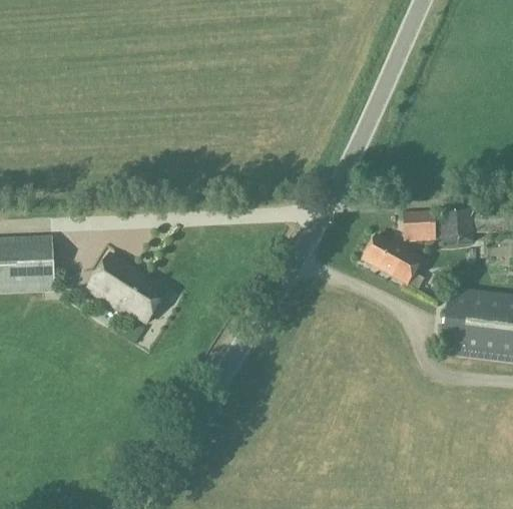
[(512,204),(474,206),(474,232),(512,231),(512,204)]
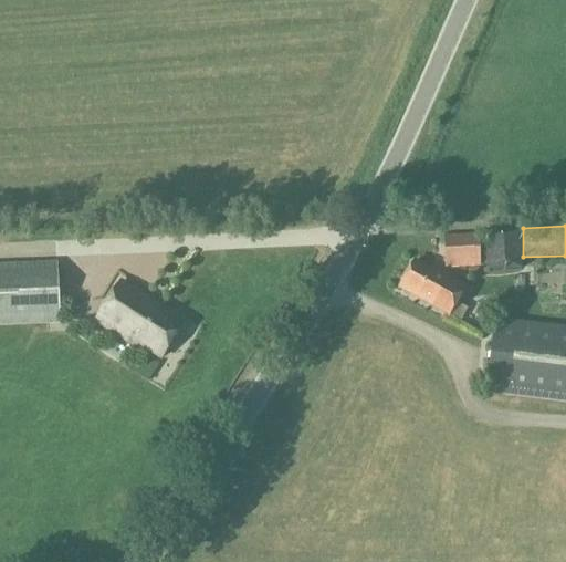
[(485,230),(488,269),(523,267),(521,228),(485,230)]
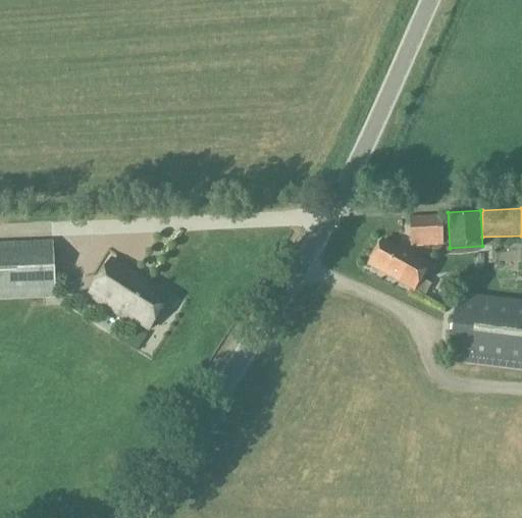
[(442,244),(441,214),(410,215),(410,245),(442,244)]
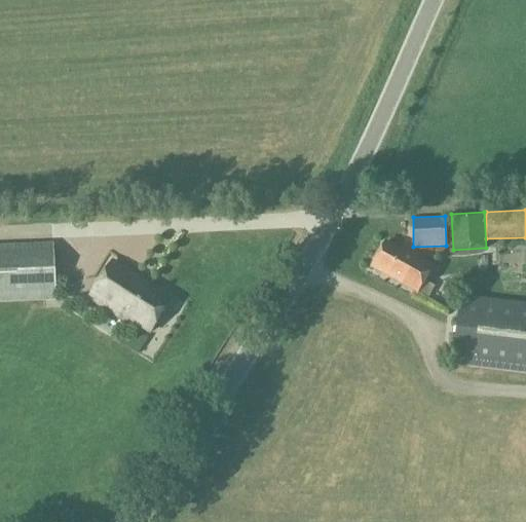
[(0,300),(57,298),(53,240),(0,243),(0,300)]
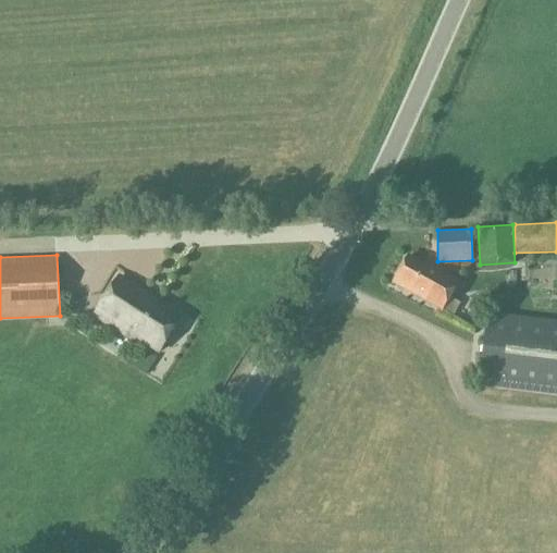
[(393,282),(442,308),(456,281),(408,255),(393,282)]
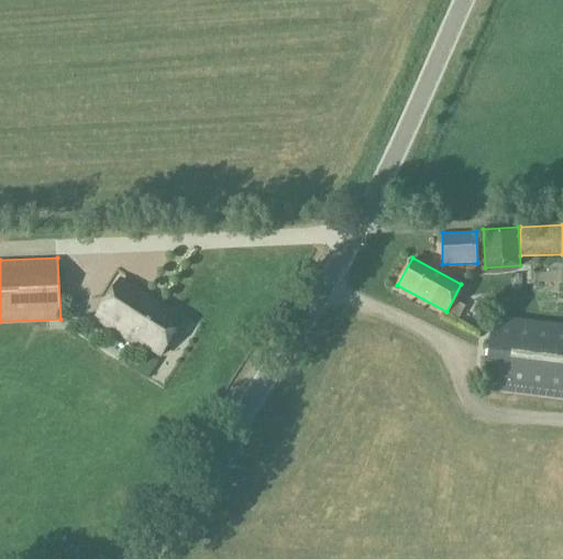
[(158,307),(161,303),(119,277),(95,316),(135,342),(138,339),(159,353),(180,320),(158,307)]
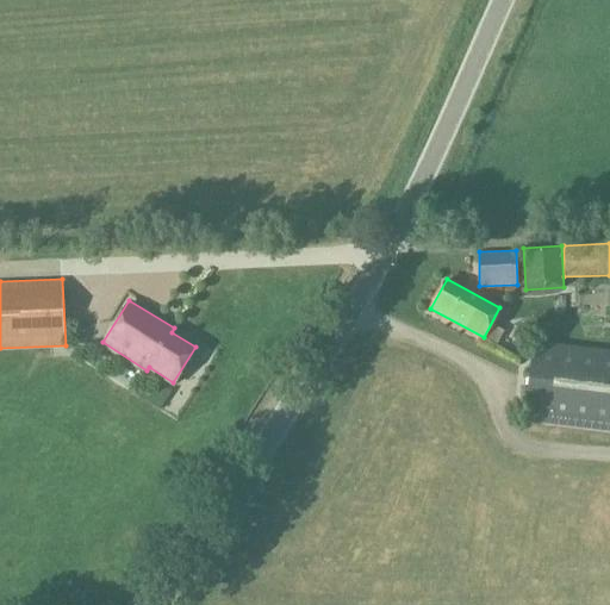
[(609,349),(533,341),(523,420),(609,431),(609,349)]
